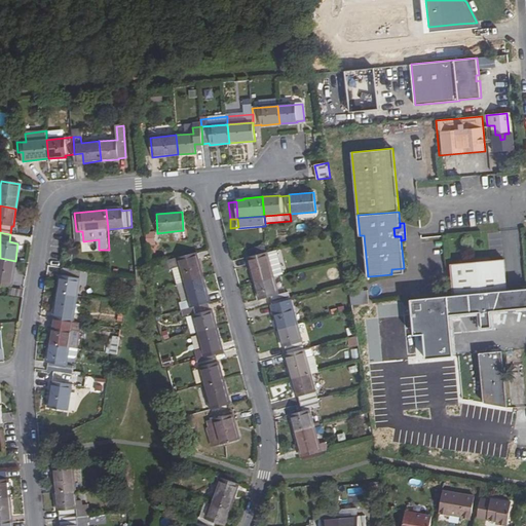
[(147,247),(156,246),(154,233),(146,234),(147,247)]
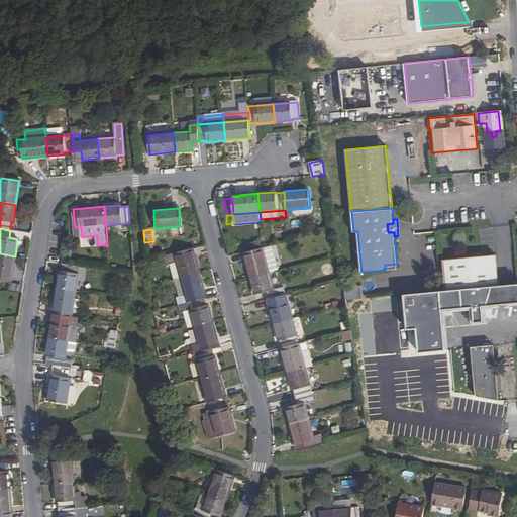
[(263,248),(269,273),(278,271),(272,245),(263,248)]
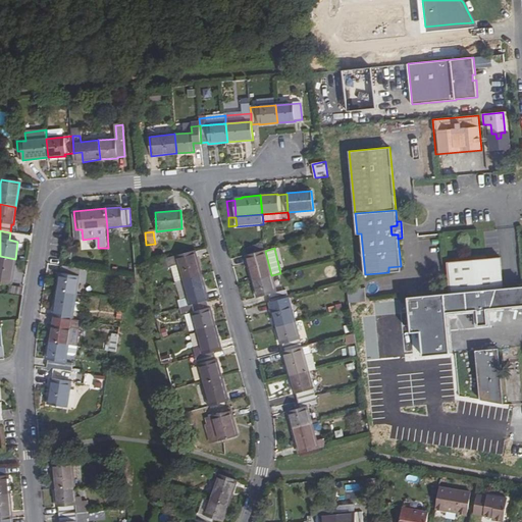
[(177,266),(181,281),(201,276),(194,251),(174,257),(164,259),(167,269),(171,267),(177,266)]
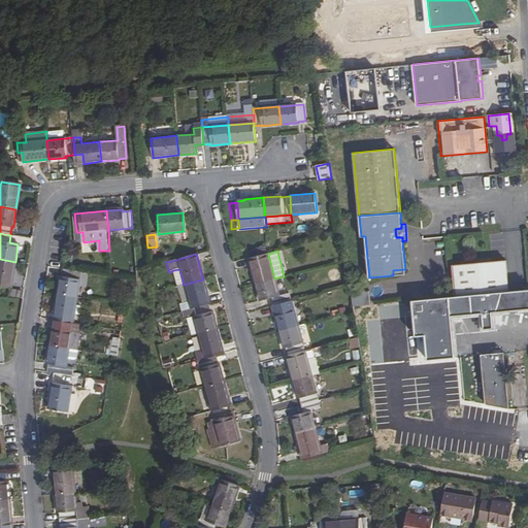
[(249,259),(255,284),(274,278),(268,254),(249,259)]
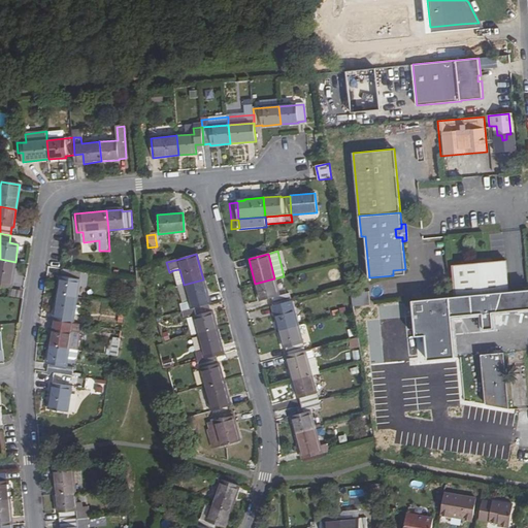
[(0,259),(0,286),(11,288),(15,262),(0,259)]
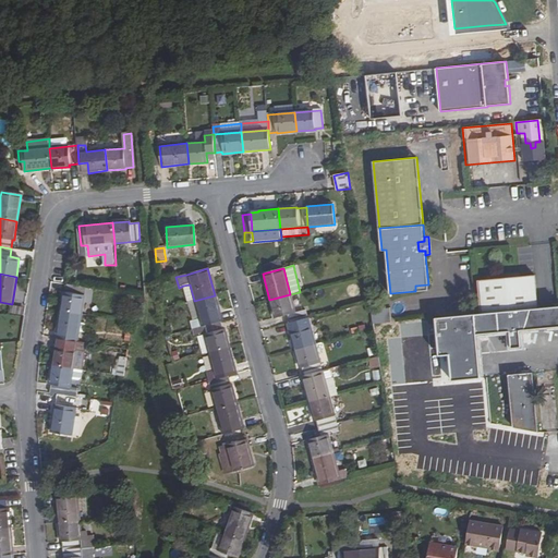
[(534,275),(477,280),(480,313),(537,308),(534,275)]
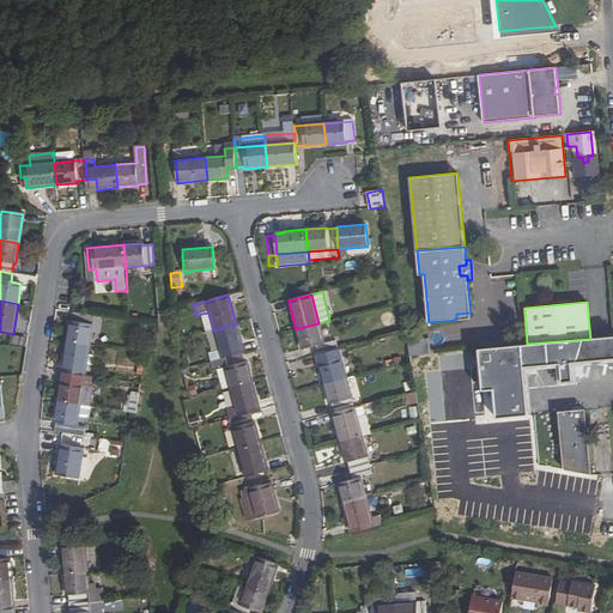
[(70,321),(66,341),(89,345),(93,316),(72,313),(71,321),(70,321)]
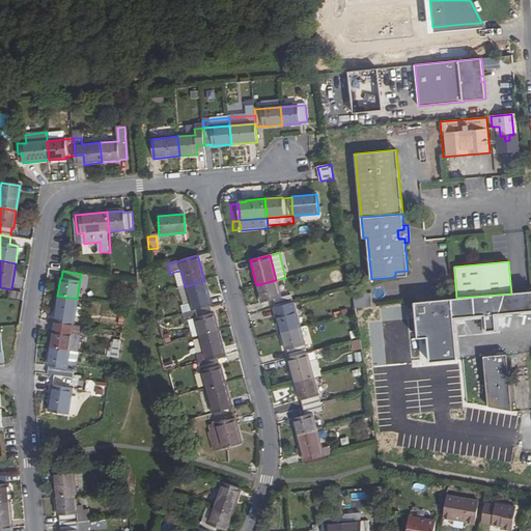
[(179,288),(185,286),(180,271),(174,272),(179,288)]
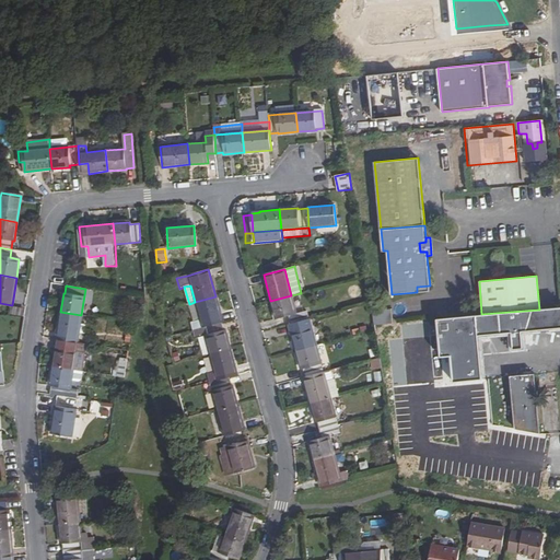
[(288,315),(290,324),(307,319),(305,311),(296,314),(291,295),(270,301),(276,318),(288,315)]
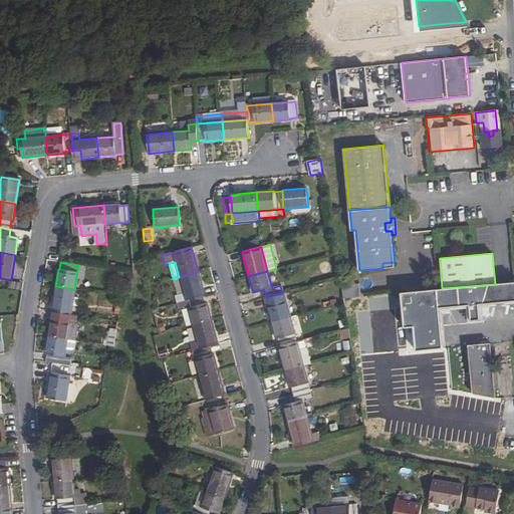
[(179,277),(186,302),(202,297),(200,289),(202,289),(198,272),(179,277)]
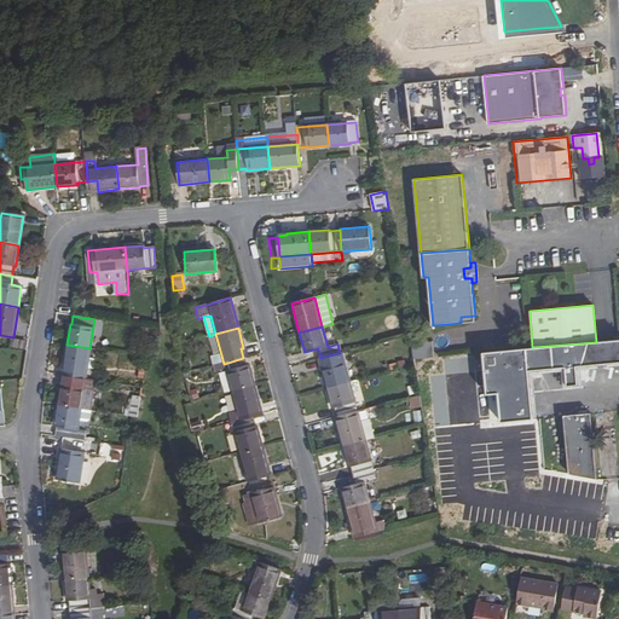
[(217,365),(224,364),(215,334),(209,336),(217,365)]
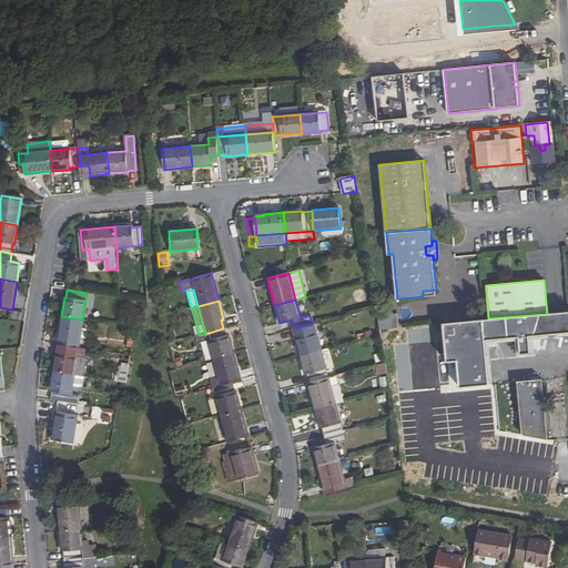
[(488,318),(442,323),(445,363),(456,362),(458,387),(487,384),(483,341),(518,337),(519,354),(529,353),(528,336),(567,332),(567,311),(547,314),(488,318)]
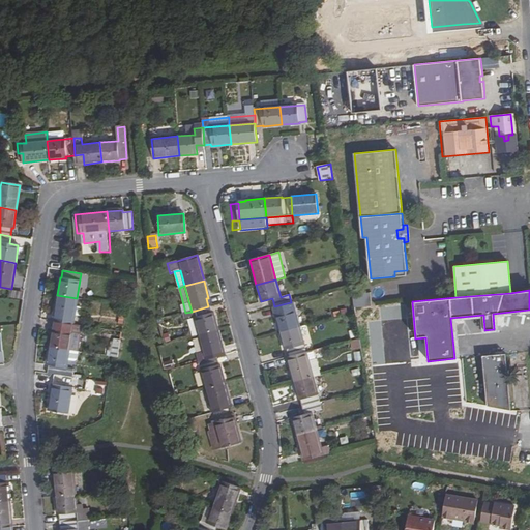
[(8,298),(21,300),(22,293),(9,292),(8,298)]
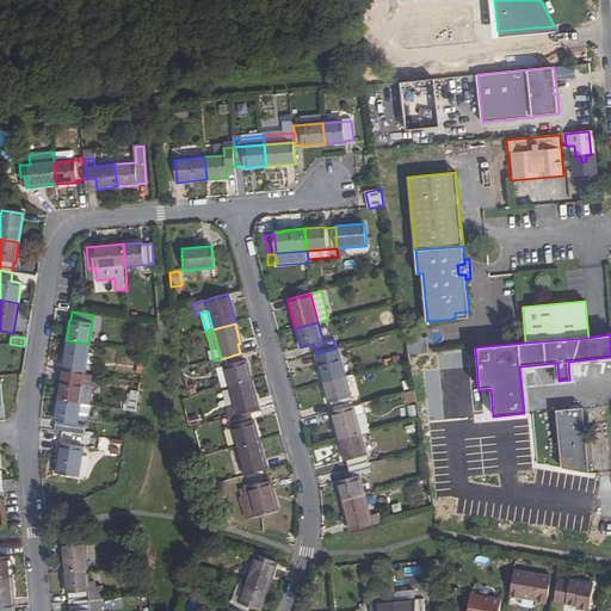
[(66,340),(62,370),(63,370),(84,374),(88,344),(66,340)]
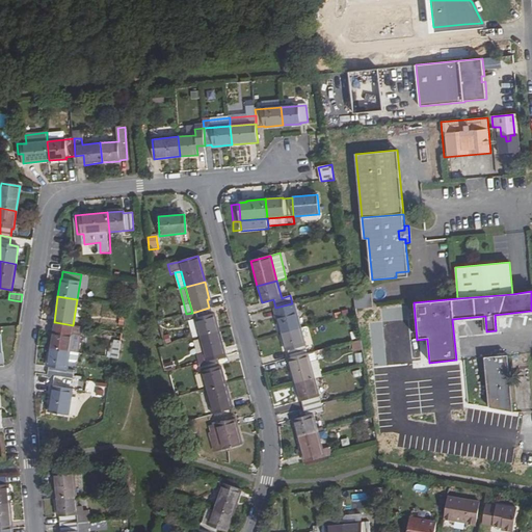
[(276,317),(281,334),(299,328),(292,303),(275,308),(278,316),(276,317)]
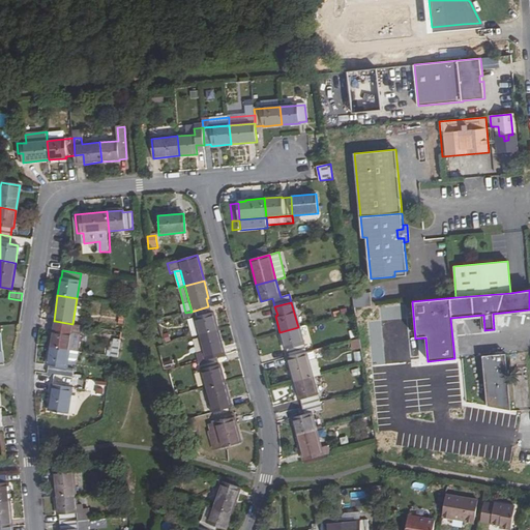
[(192,312),(198,336),(217,330),(212,313),(210,314),(208,306),(192,312)]
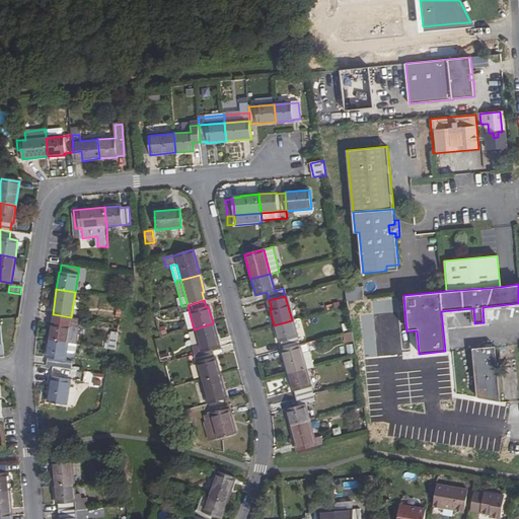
[(51,322),(49,340),(67,344),(70,325),(71,317),(54,314),(53,323),(51,322)]
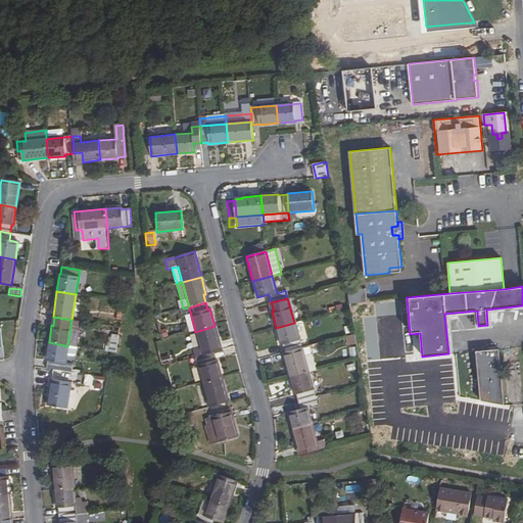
[(80,329),(81,321),(72,320),(70,328),(80,329)]
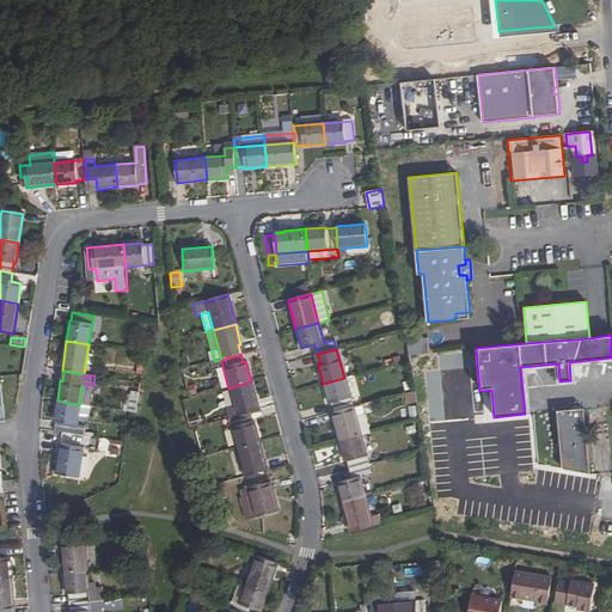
[(331,403),(332,412),(353,408),(344,378),(323,384),(329,404),(331,403)]
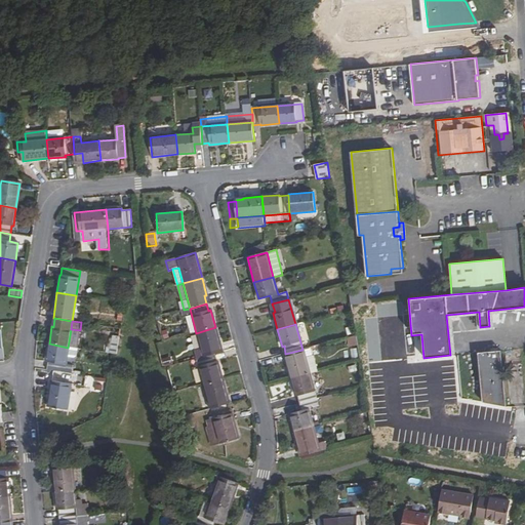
[(196,333),(203,358),(214,355),(221,353),(215,327),(196,333)]
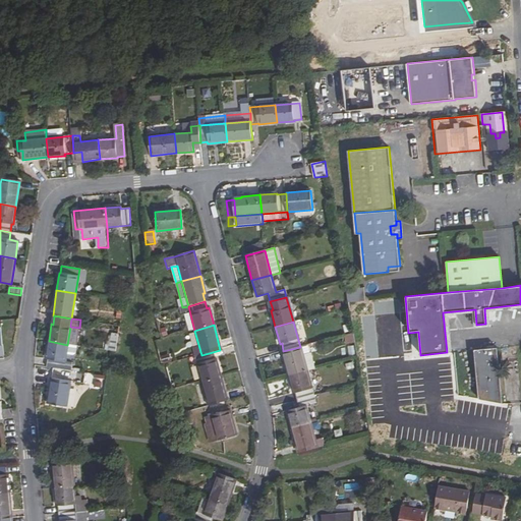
[(76,346),(79,328),(70,327),(67,345),(76,346)]
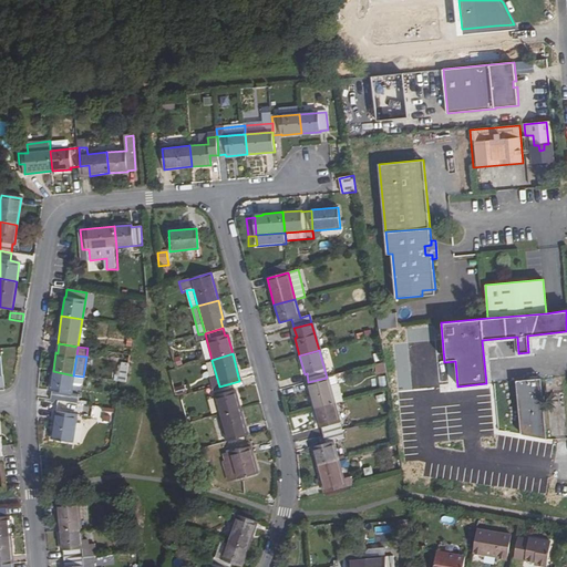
[(129,380),(131,364),(120,363),(119,378),(129,380)]
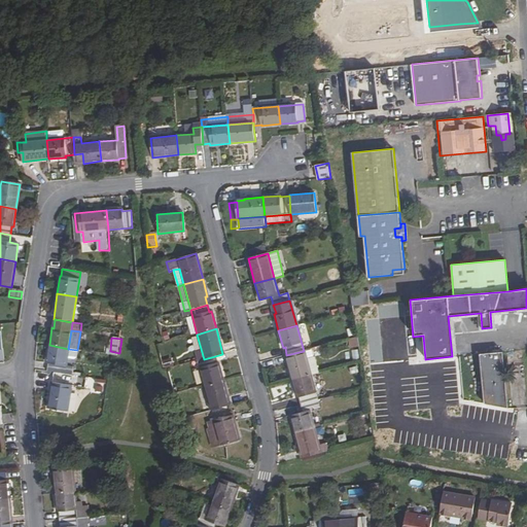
[(351,348),(360,347),(359,338),(350,339),(351,348)]
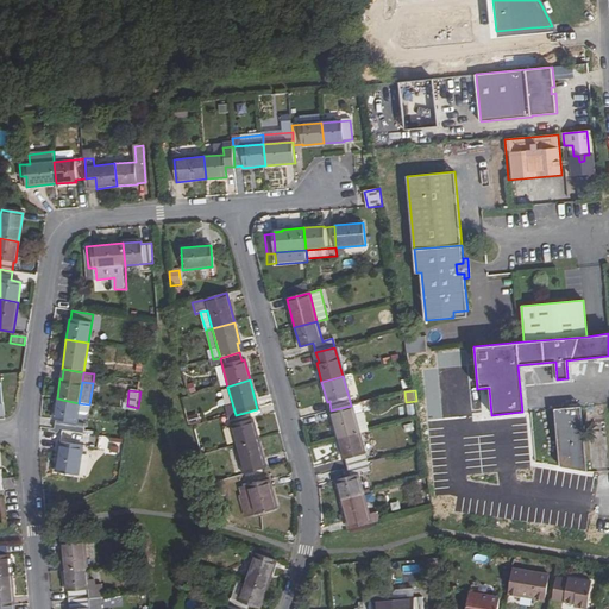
[(56,420),(54,429),(75,433),(79,403),(57,399),(54,420),(56,420)]
